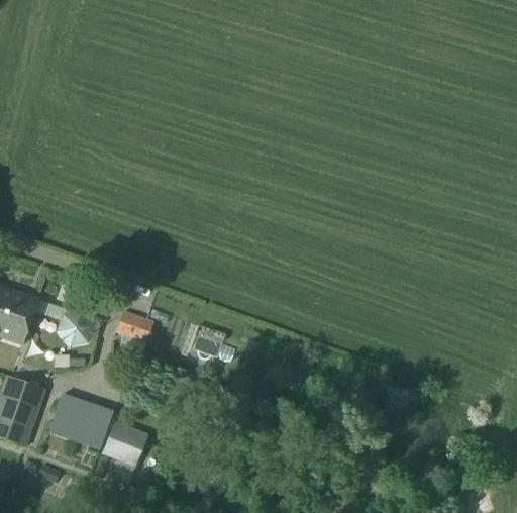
[(0,285),(0,324),(9,296),(14,298),(17,292),(0,285)]
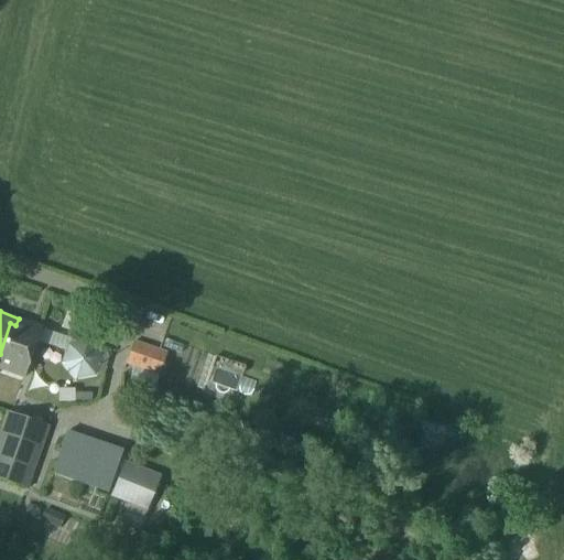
[(0,365),(25,375),(42,326),(19,319),(15,325),(10,323),(0,354),(0,365)]
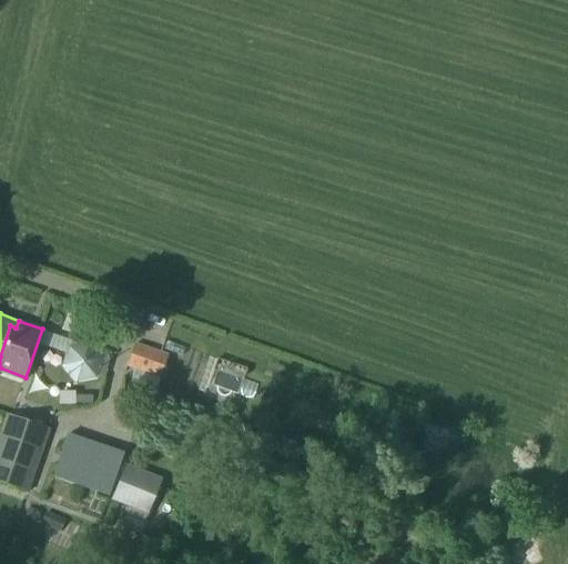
[(98,375),(104,354),(90,339),(68,343),(61,363),(75,380),(98,375)]
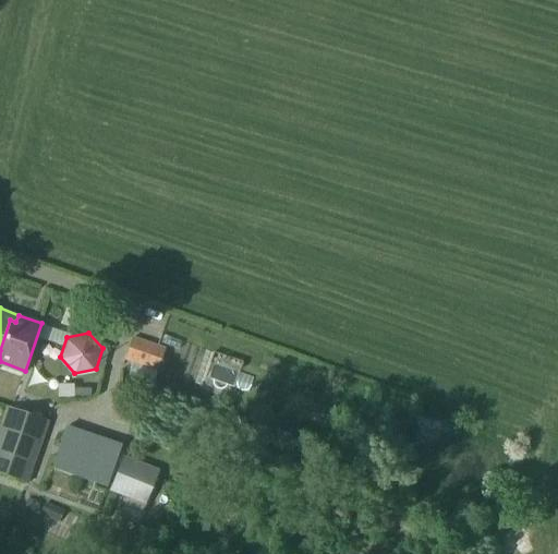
[(166,346),(158,342),(132,334),(124,356),(126,357),(125,359),(158,370),(166,346)]
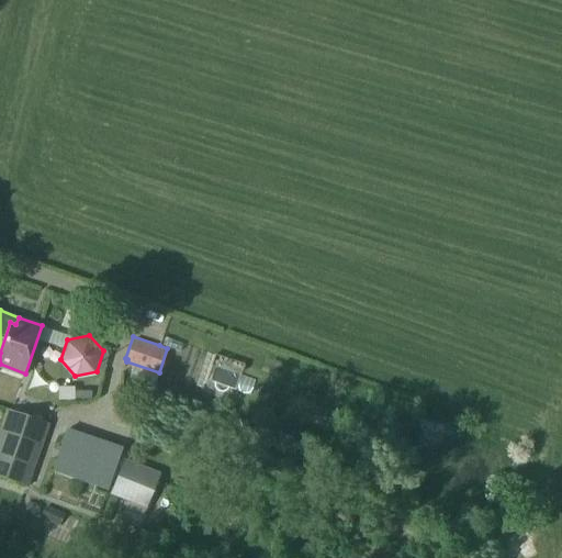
[(0,423),(0,432),(42,447),(49,422),(6,406),(0,423)]
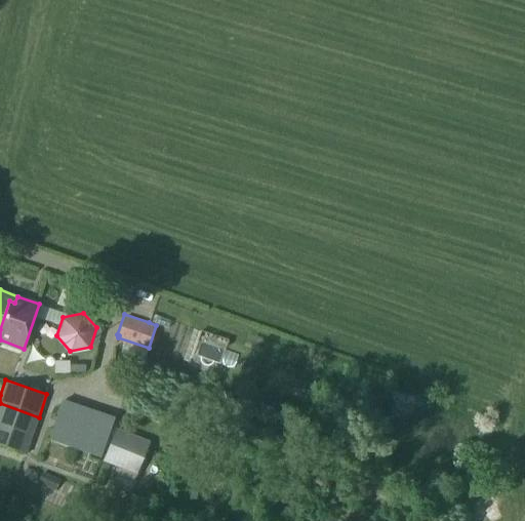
[(229,387),(219,390),(226,405),(234,402),(229,387)]
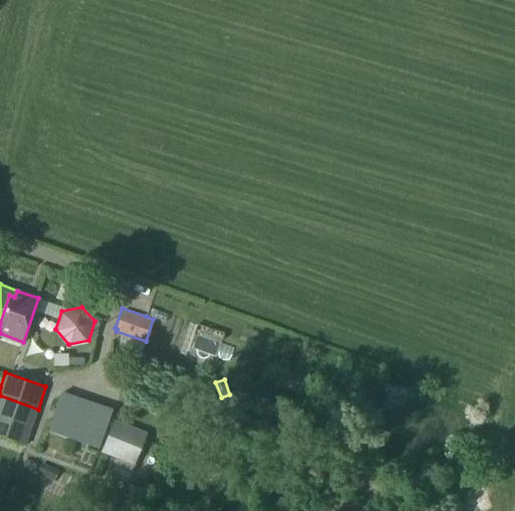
[(98,448),(113,410),(61,392),(53,415),(55,416),(50,430),(98,448)]
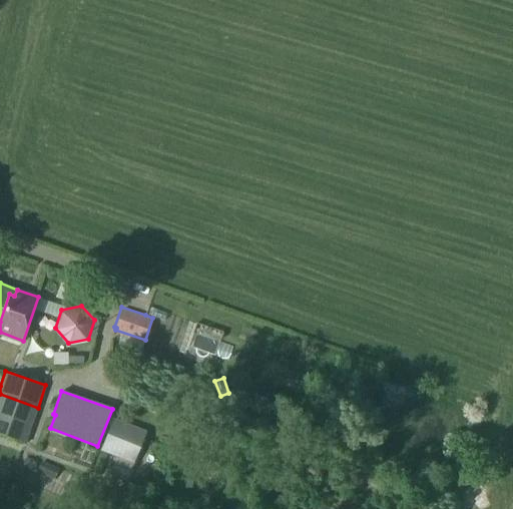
[(0,411),(32,423),(38,408),(0,394),(0,411)]
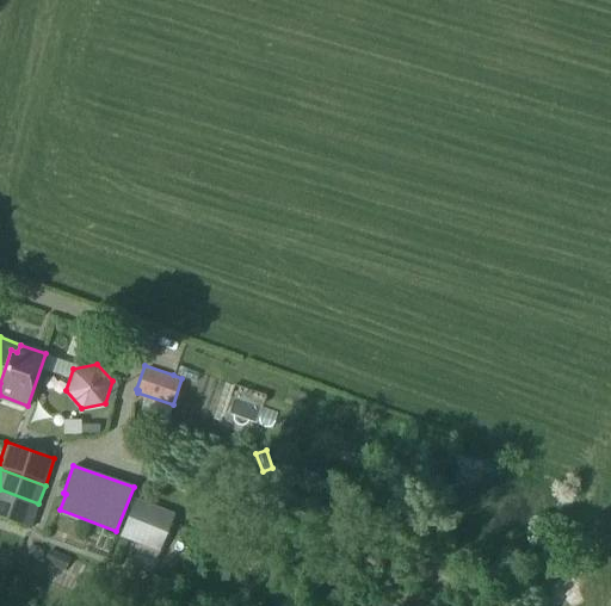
[(38,504),(0,489),(0,517),(31,527),(38,504)]
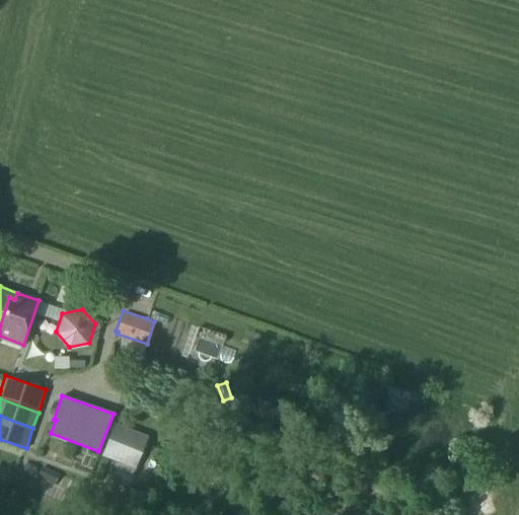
[(148,435),(116,423),(103,454),(136,466),(148,435)]
